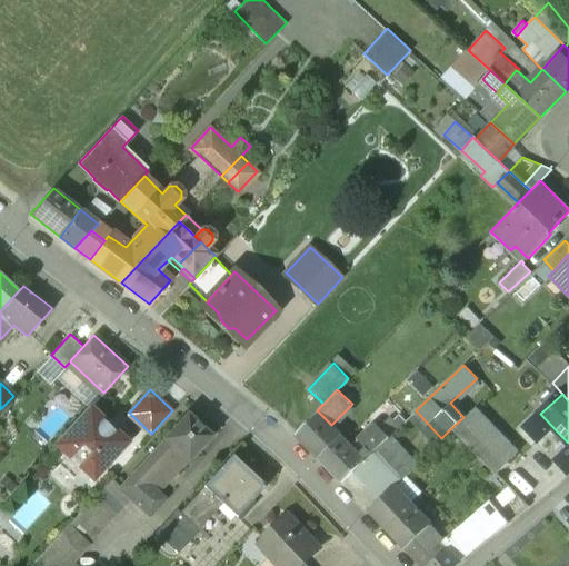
[(131,439),(89,399),(50,442),(92,482),(131,439)]
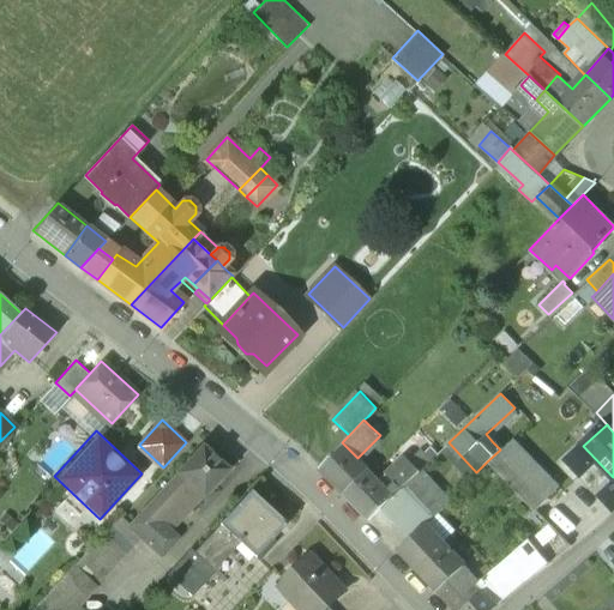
[(505,432),(493,442),(500,450),(512,439),(505,432)]
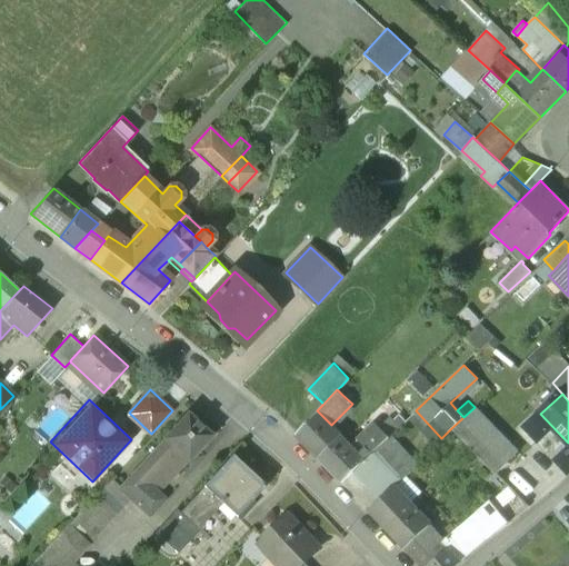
[(331,425),(317,410),(295,434),(318,457),(341,434),(331,425)]
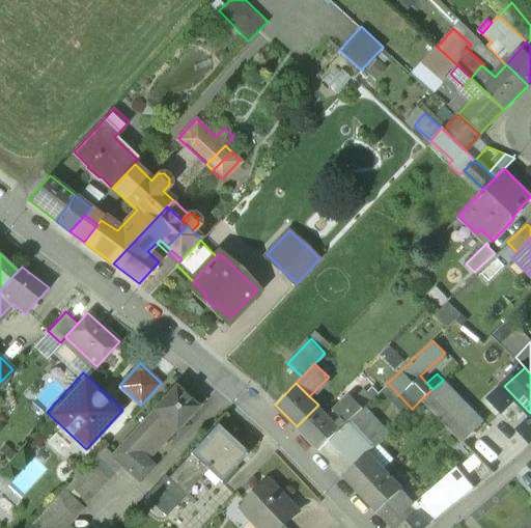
[(372,397),(364,405),(374,415),(398,394),(388,383),(372,397)]
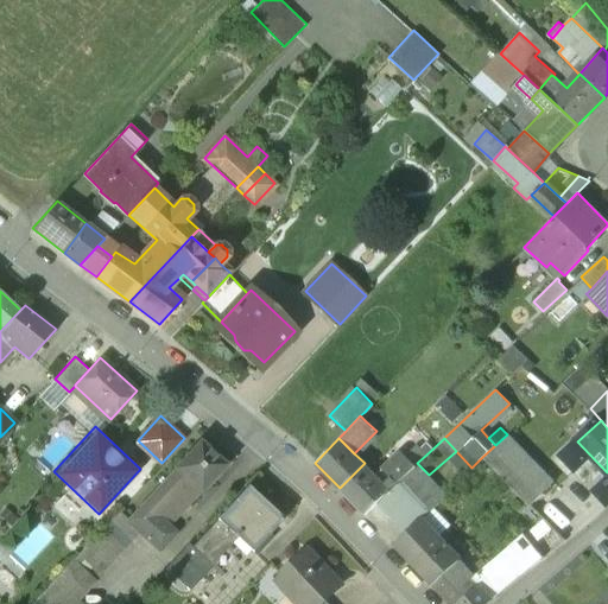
[(201,442),(130,520),(140,531),(162,550),(178,532),(160,514),(177,495),(188,506),(226,464),(201,442)]
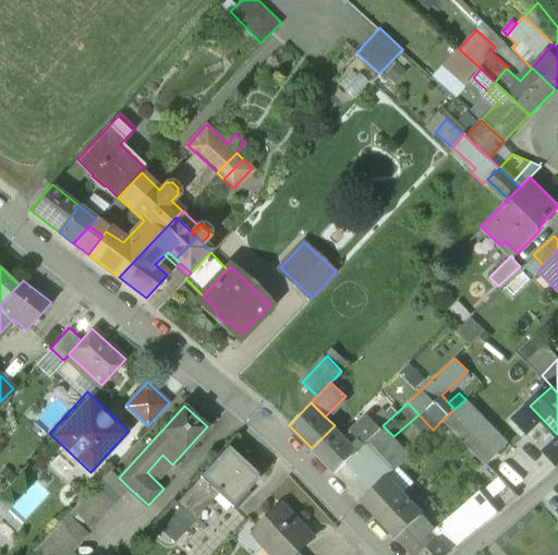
[(381,407),(376,412),(373,409),(367,414),(381,427),(383,425),(391,418),(381,407)]
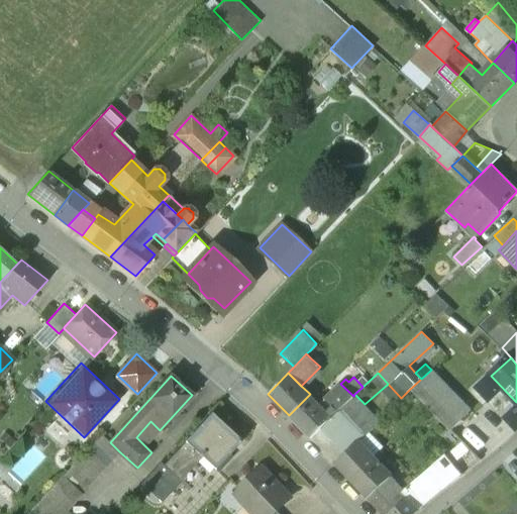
[(340,384),(325,398),(331,405),(337,411),(339,409),(353,396),(340,384)]
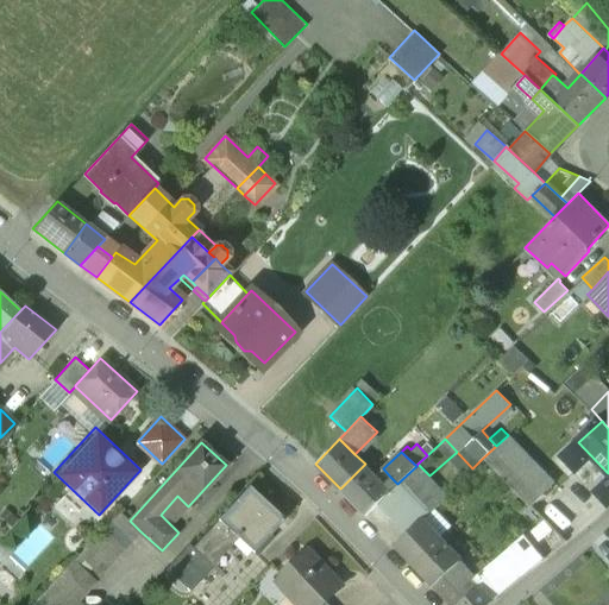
[(365,464),(340,489),(345,493),(370,468),(365,464)]
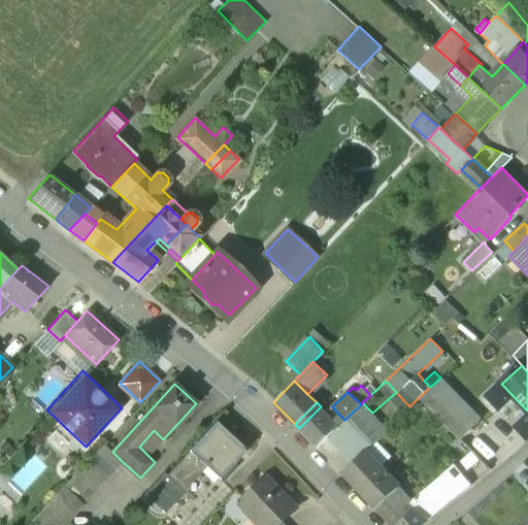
[(361,404),(347,418),(368,440),(371,445),(376,440),(373,436),(385,426),(372,413),(362,402),(361,404)]
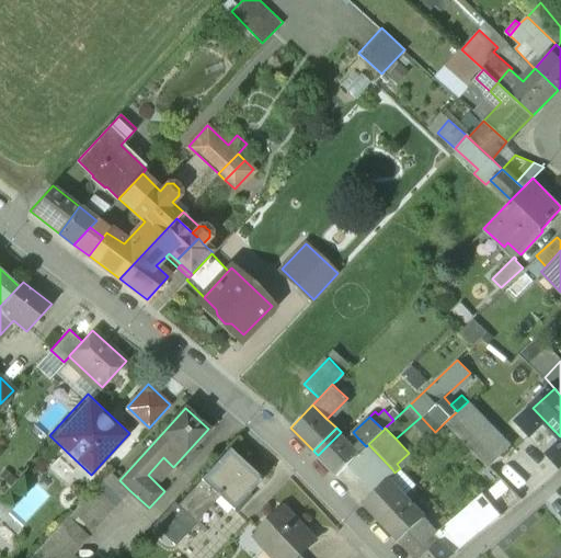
[(346,439),(341,432),(318,455),(336,475),(347,463),(366,446),(359,440),(354,445),(346,439)]
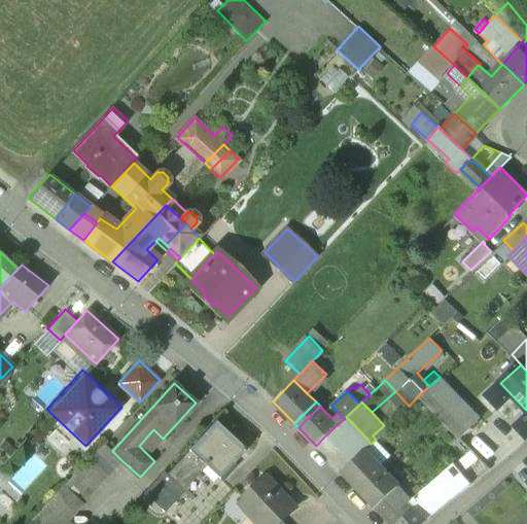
[(331,406),(325,412),(332,418),(338,413),(331,406)]
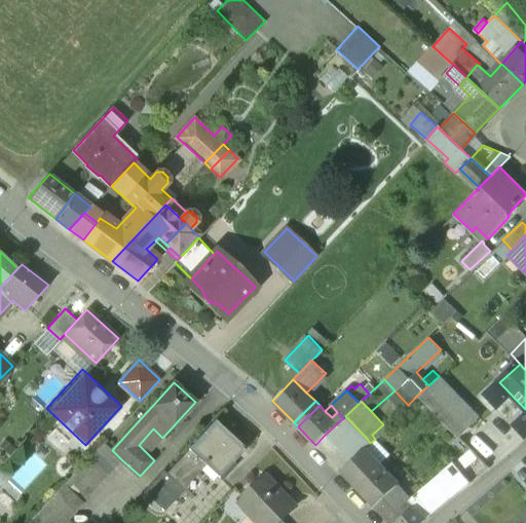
[(525,414),(516,425),(524,436),(525,434),(525,414)]
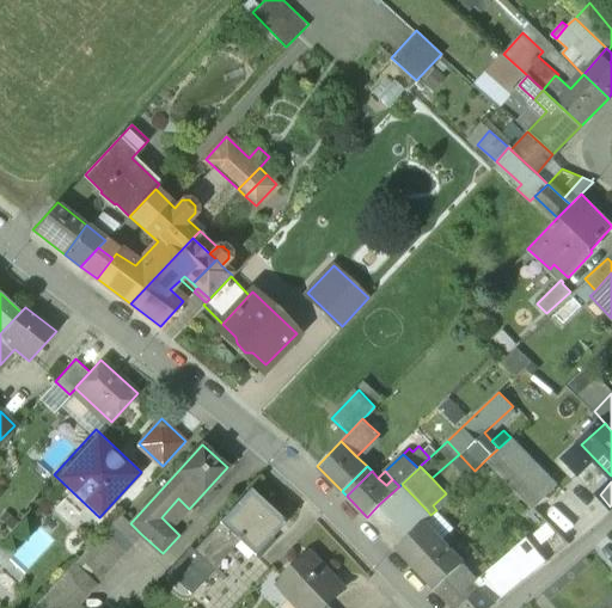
[(399,486),(379,504),(404,530),(427,510),(402,484),(399,486)]
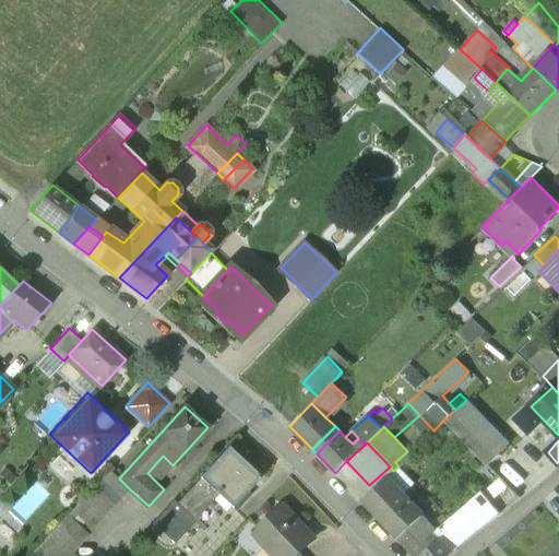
[(258,480),(226,450),(176,503),(193,518),(194,517),(216,493),(218,494),(221,491),(235,504),(258,480)]
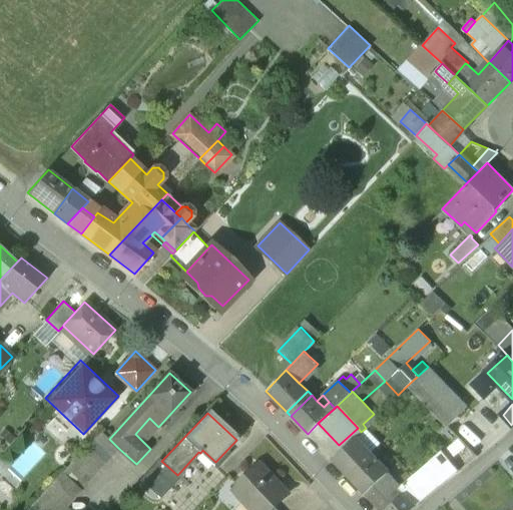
[(100,430),(25,509),(71,509),(65,504),(118,448),(109,439),(100,430)]
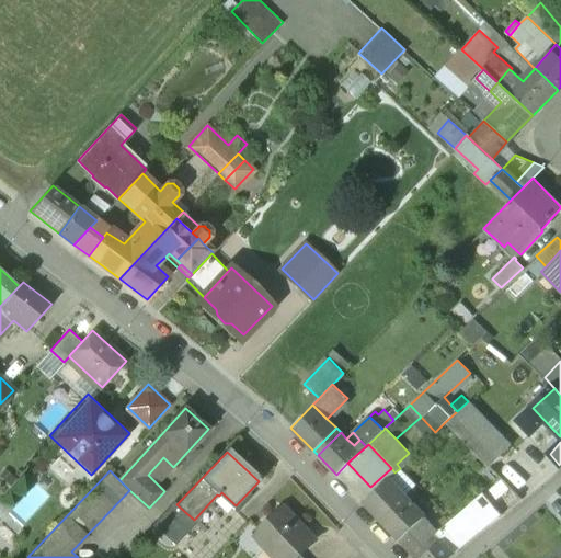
[(423,517),(387,479),(363,502),(398,539),(423,517)]
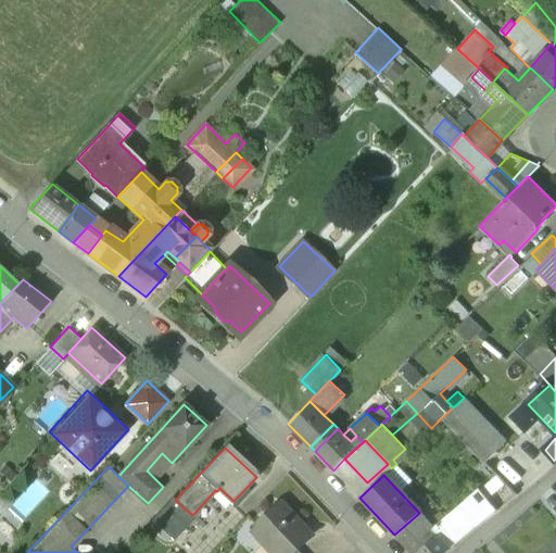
[(495,475),(478,489),(483,495),(502,481),(495,475)]
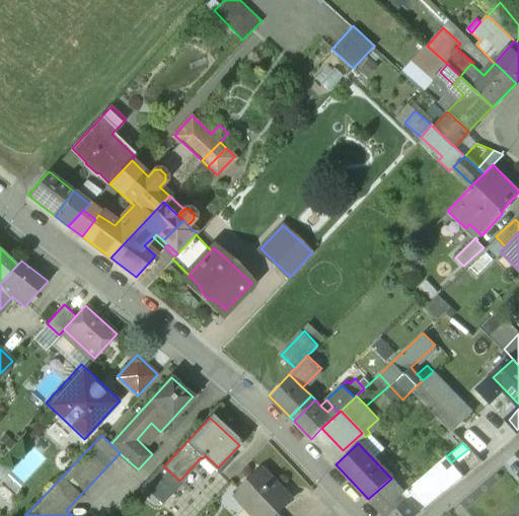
[(161,462),(152,454),(138,469),(147,477),(160,463),(161,462)]
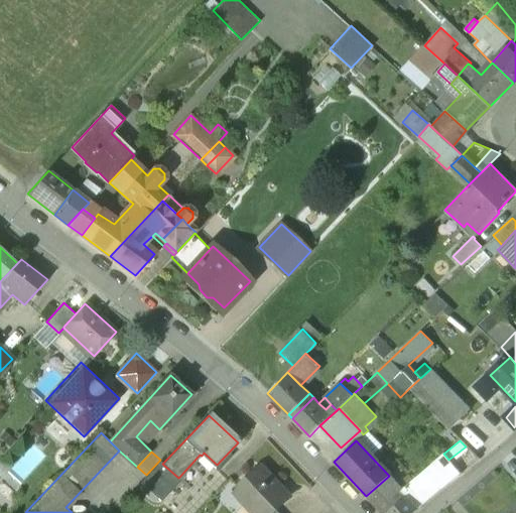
[(443,454),(430,464),(447,484),(460,474),(448,460),(443,454)]
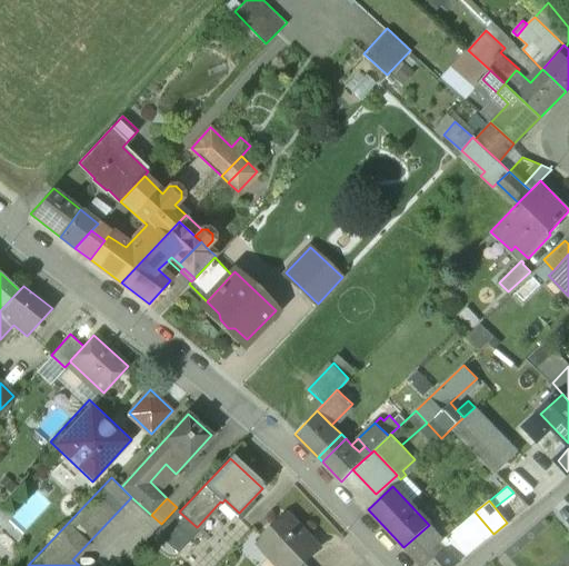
[(179,512),(176,508),(161,524),(155,532),(178,553),(200,529),(198,526),(197,527),(179,512)]
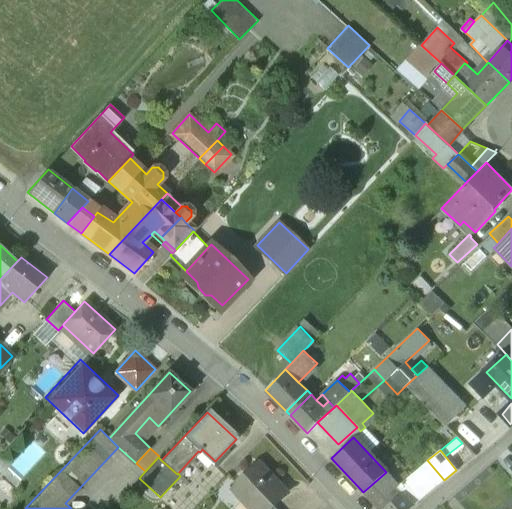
[(398,484),(392,489),(398,496),(384,508),(407,508),(413,505),(444,480),(427,460),(398,484)]
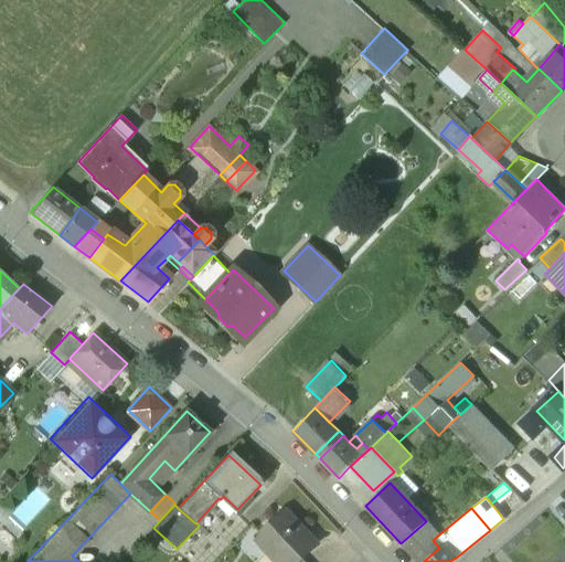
[(317,543),(286,511),(257,538),(278,561),(296,561),(301,557),(317,543)]
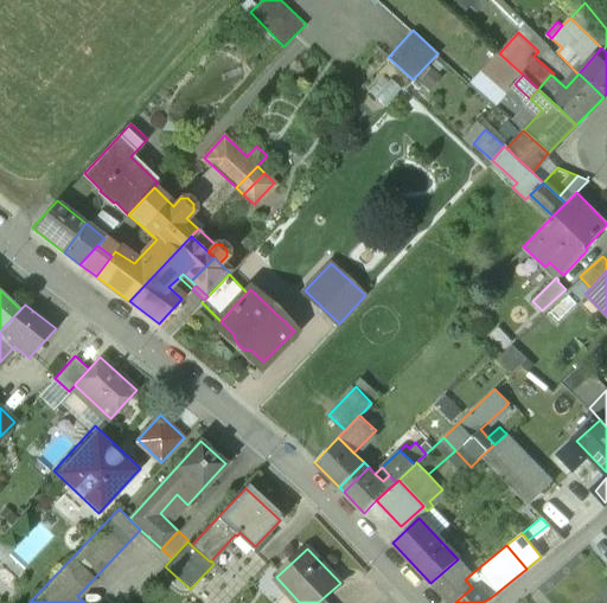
[(458,559),(430,583),(449,602),(455,602),(472,588),(465,579),(472,573),(458,559)]
